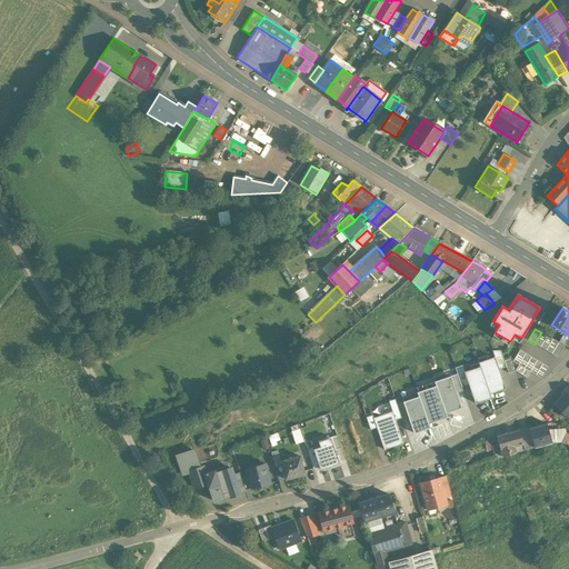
[(547,336),(541,332),(535,345),(540,348),(547,336)]
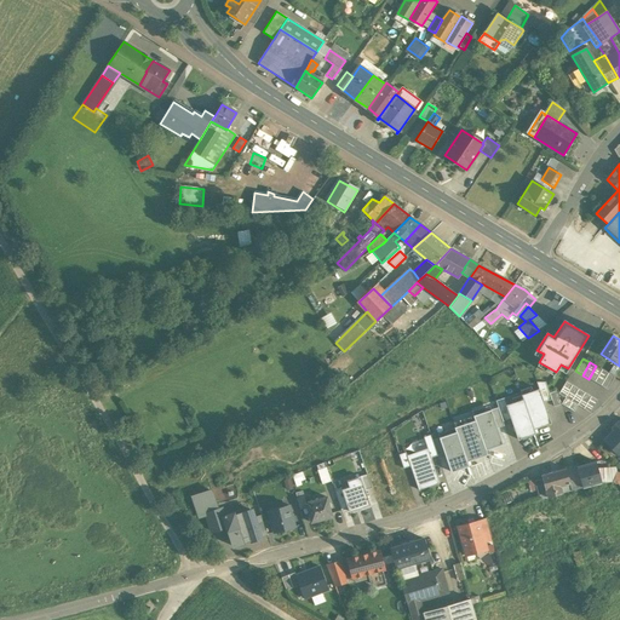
[(602,369),(596,366),(589,379),(595,383),(602,369)]
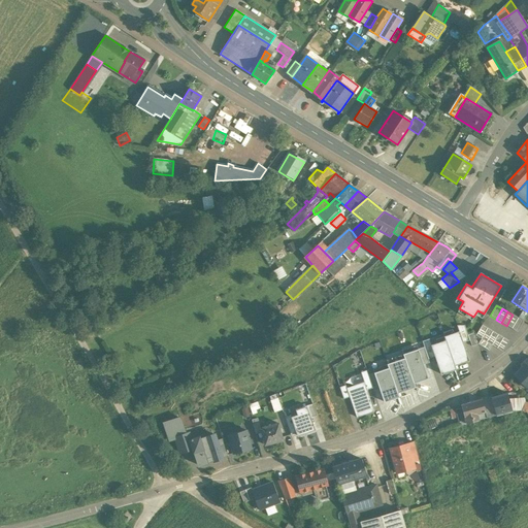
[(527,315),(522,311),(519,318),(523,320),(527,315)]
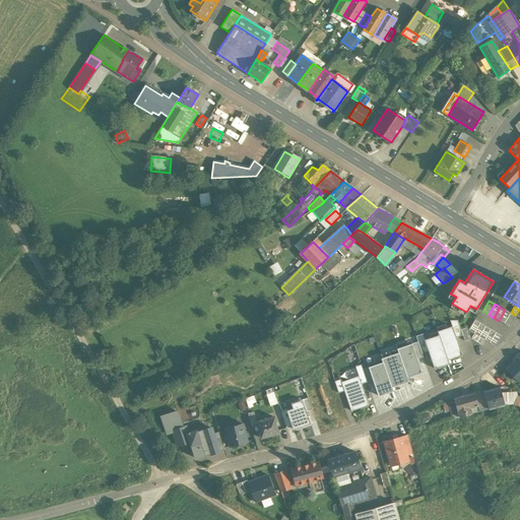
[(510,314),(505,310),(499,321),(504,324),(510,314)]
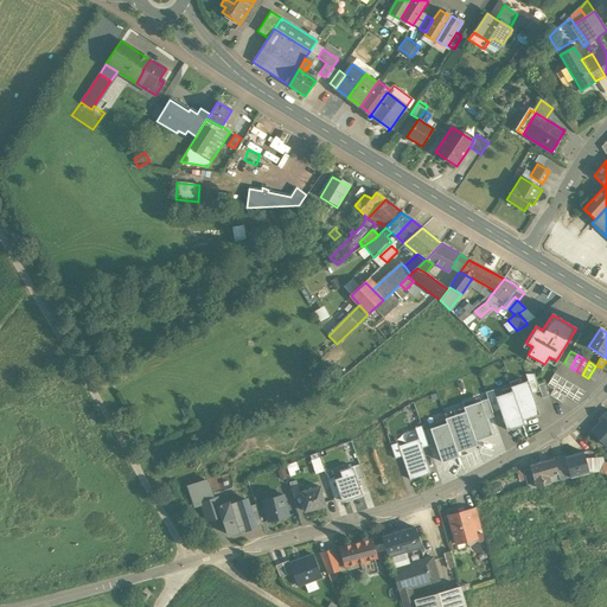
[(602,370),(595,366),(588,378),(594,382),(602,370)]
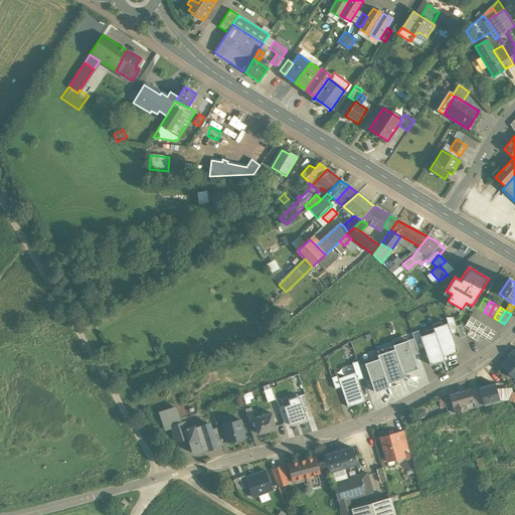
[(476,320),(471,317),(464,328),(470,331),(476,320)]
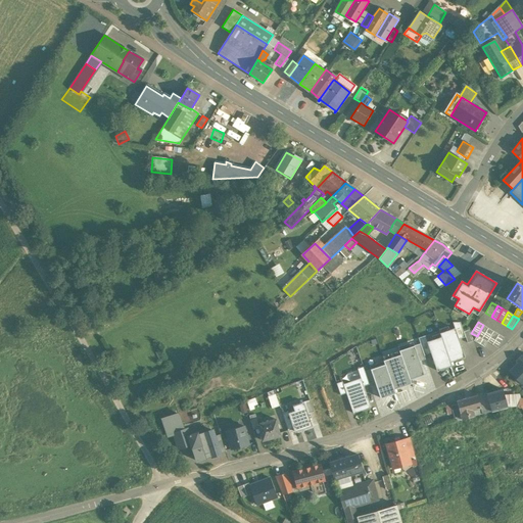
[(455,329),(458,339),(465,337),(463,332),(460,323),(453,323),(455,329)]
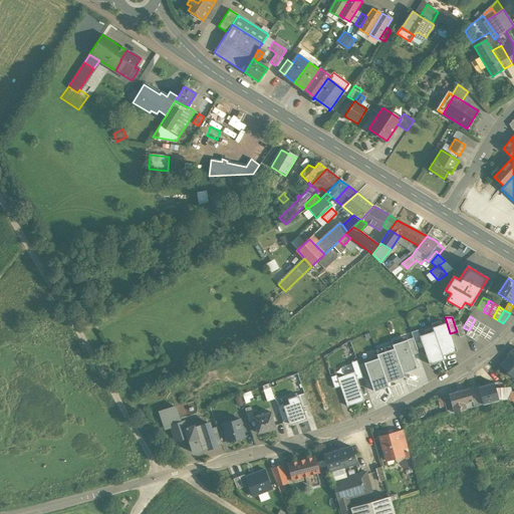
[(480,322),(475,319),(469,330),(474,333),(480,322)]
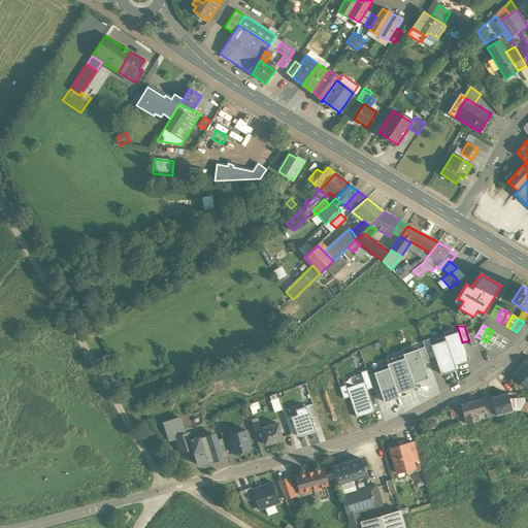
[(498,334),(493,331),(487,342),(492,345),(498,334)]
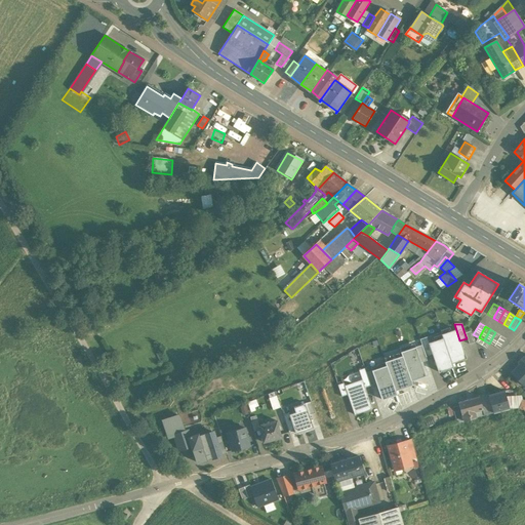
[(444,338),(452,363),(466,359),(459,340),(456,330),(442,334),(444,338)]
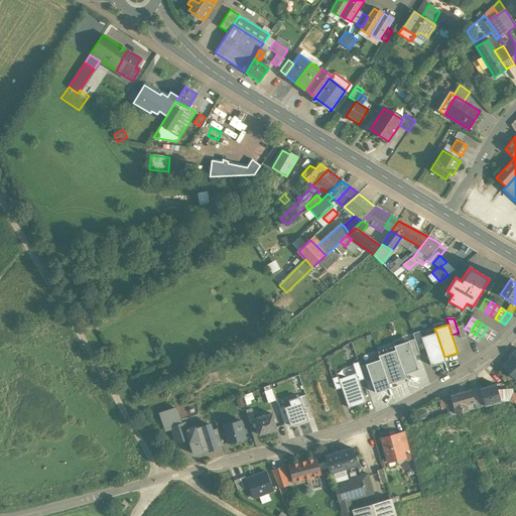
[(463,326),(457,328),(459,333),(461,339),(467,337),(463,326)]
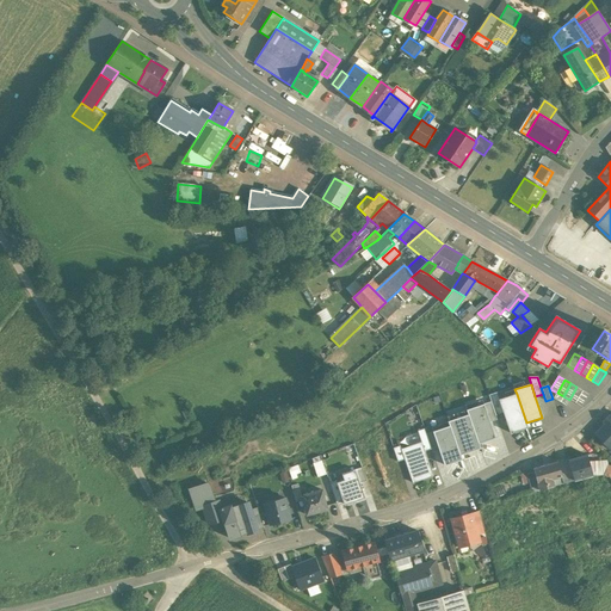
[(582,392),(576,387),(569,400),(575,403),(582,392)]
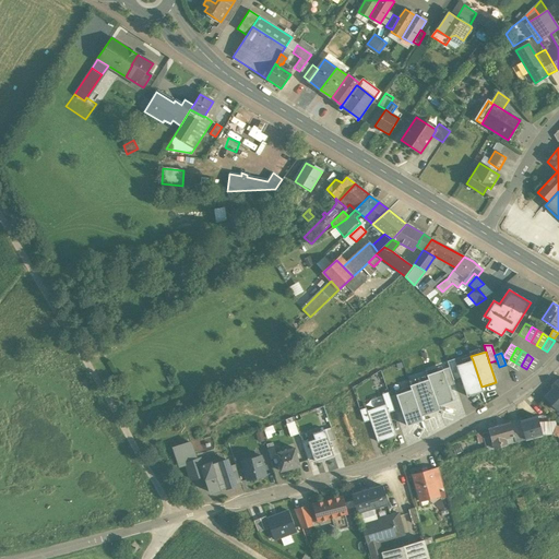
[(538,361),(533,358),(526,369),(532,372),(538,361)]
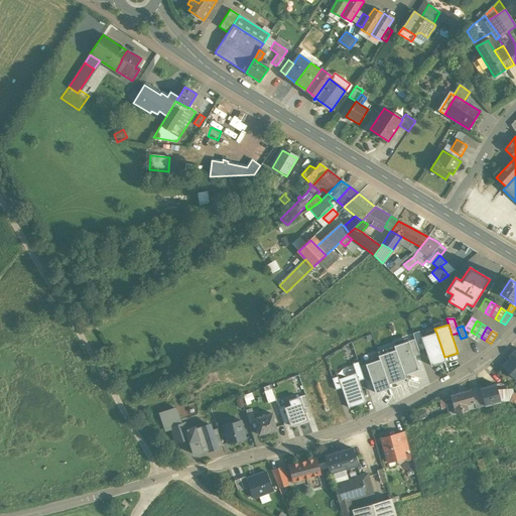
[(414,340),(418,351),(425,349),(421,338),(419,332),(413,334),(414,340)]
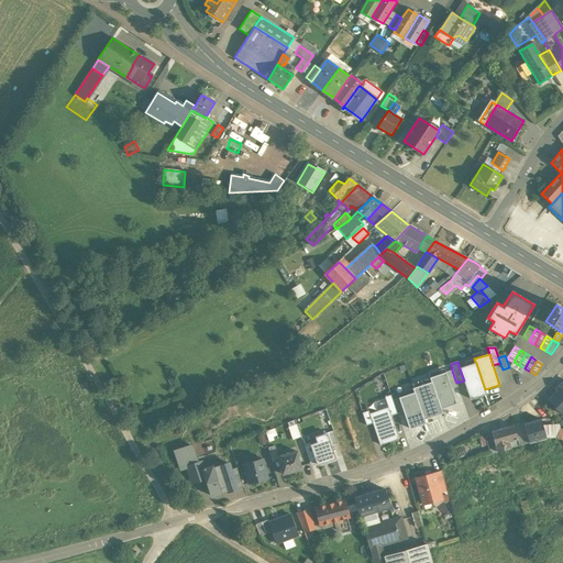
[(525,368),(514,362),(509,367),(521,374),(525,368)]
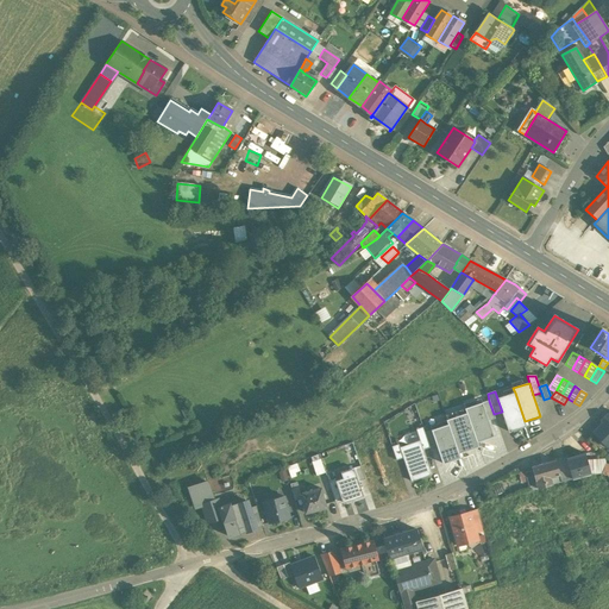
[(515,393),(497,399),(502,412),(509,432),(526,426),(525,421),(515,393)]
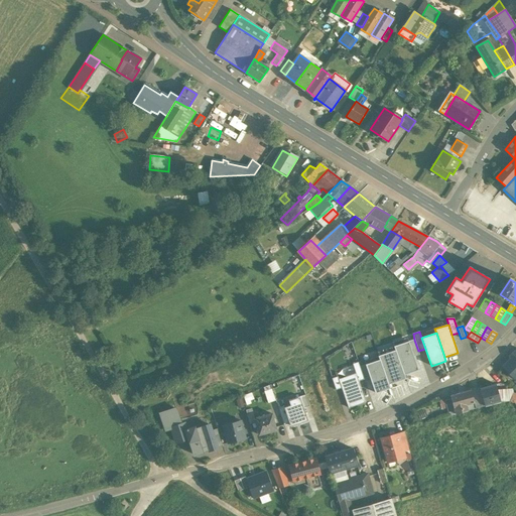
[(414,340),(408,342),(414,357),(419,355),(418,351),(414,340)]
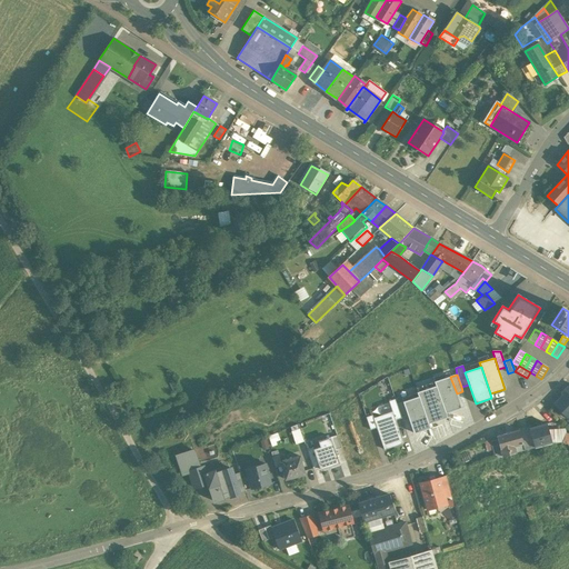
[(437,386),(446,413),(461,408),(457,393),(450,377),(435,381),(437,386)]
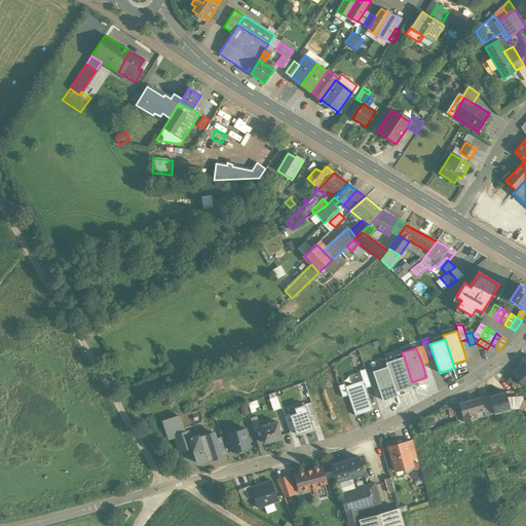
[(387,367),(396,391),(413,386),(412,382),(404,357),(386,363),(387,367)]
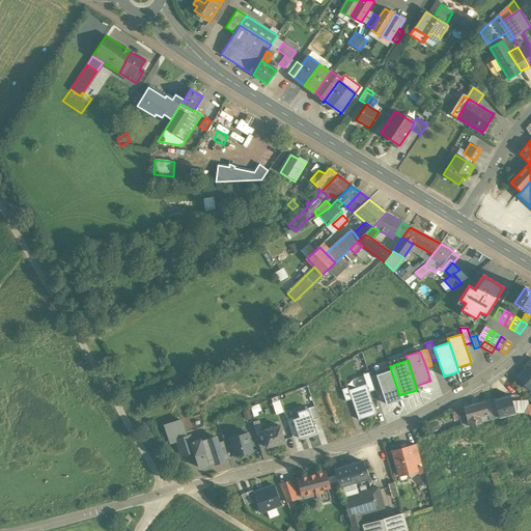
[(530,363),(518,378),(523,383),(523,384),(523,386),(526,390),(529,390),(529,389),(530,390),(530,389),(530,363)]
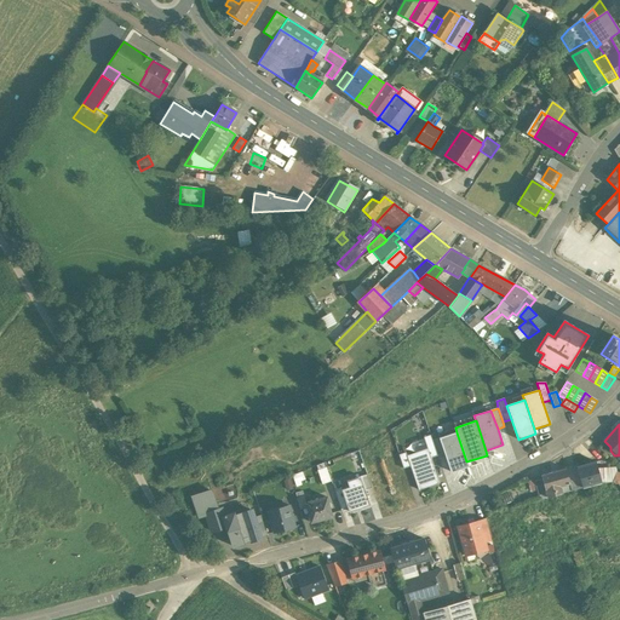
[(457,432),(440,438),(446,457),(451,472),(469,466),(466,461),(457,432)]
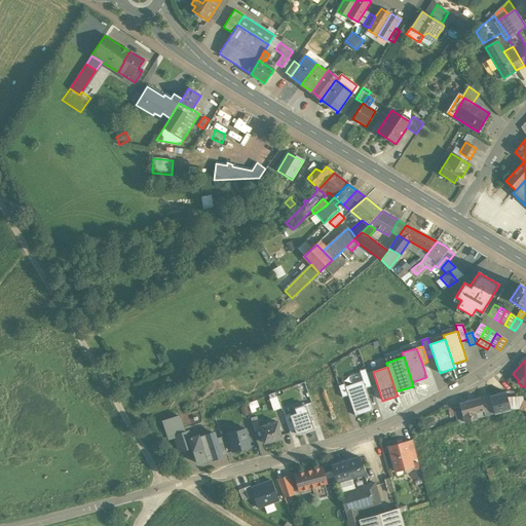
[(363,381),(365,388),(371,386),(367,374),(365,369),(360,371),(363,381)]
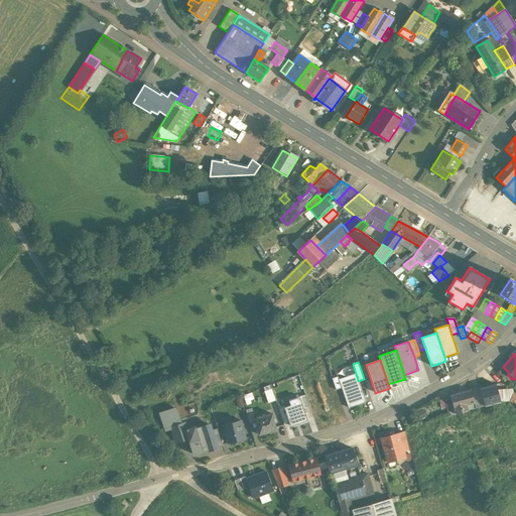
[(366,365),(360,367),(364,379),(365,382),(371,380),(366,365)]
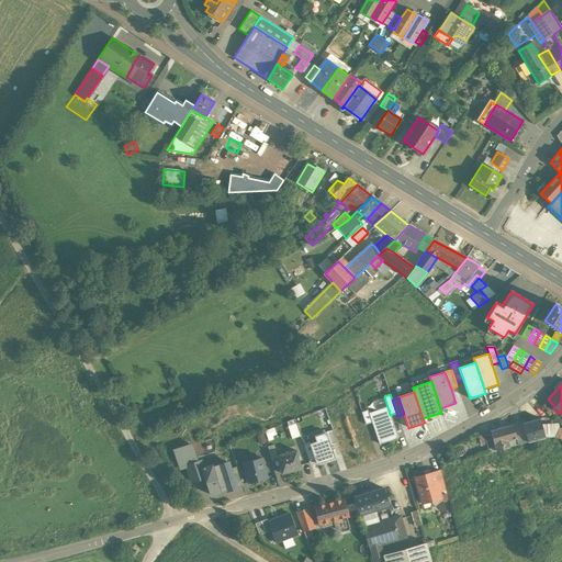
[(372,423),(380,445),(398,439),(390,415),(388,407),(369,413),(372,423)]
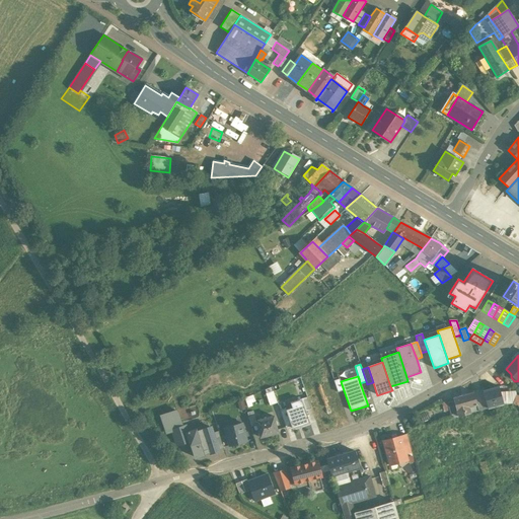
[(338,392),(344,390),(341,381),(340,378),(334,380),(338,392)]
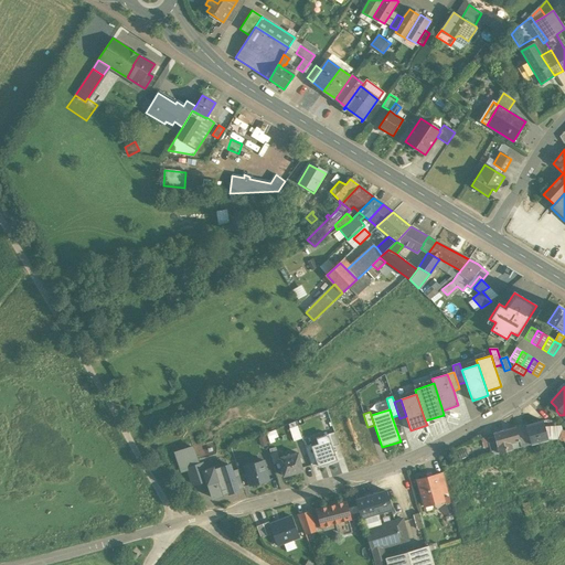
[(543,420),(525,426),(530,445),(531,445),(548,440),(543,424),(543,420)]
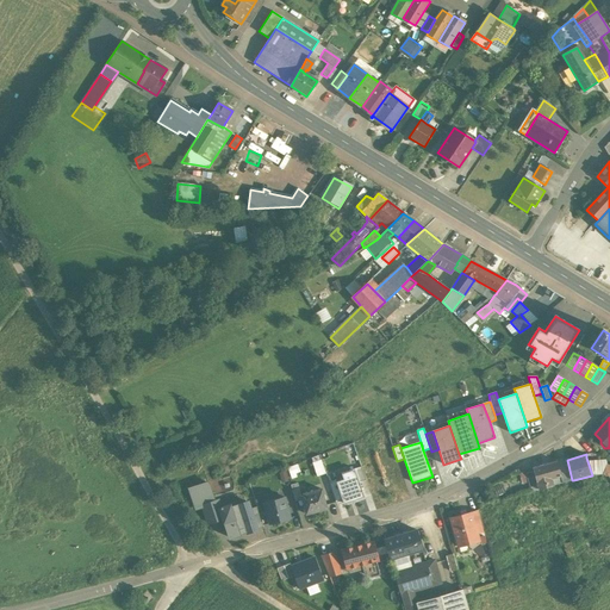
[(605,465),(586,458),(592,475),(603,474),(605,465)]
